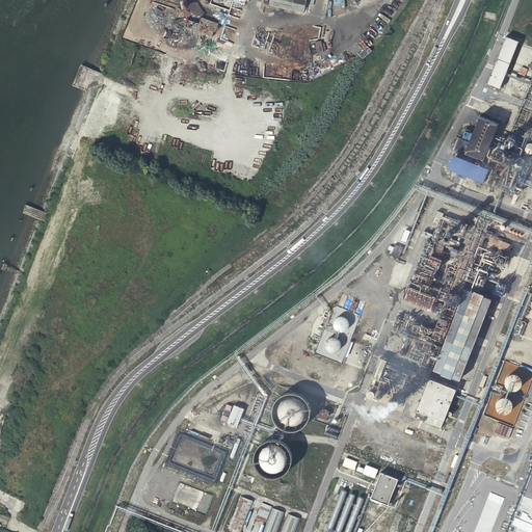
[(270,0),(269,5),(293,11),(293,9),(304,12),(307,0),(270,0)]
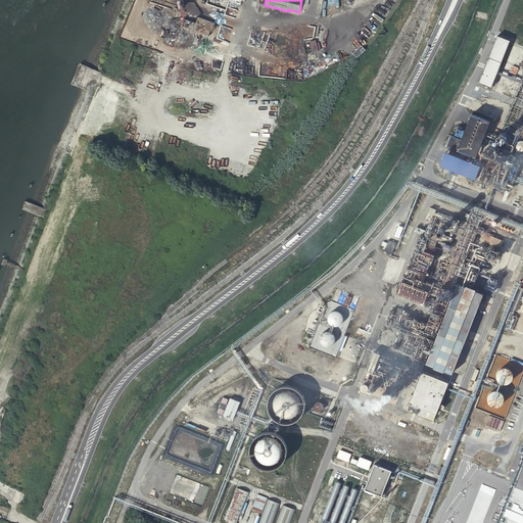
[(199,19),(195,33),(210,38),(215,25),(199,19)]
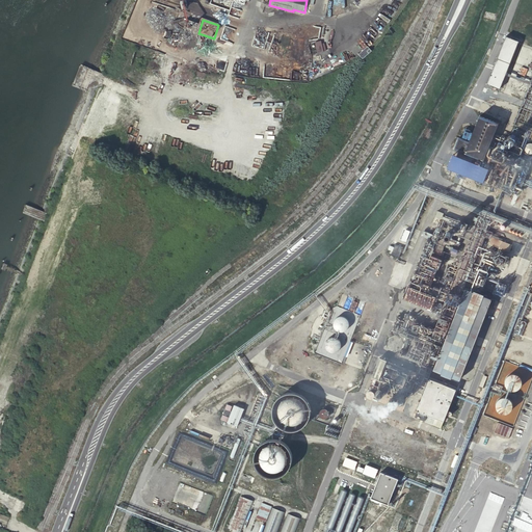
[(487,83),(500,88),(519,42),(506,37),(487,83)]
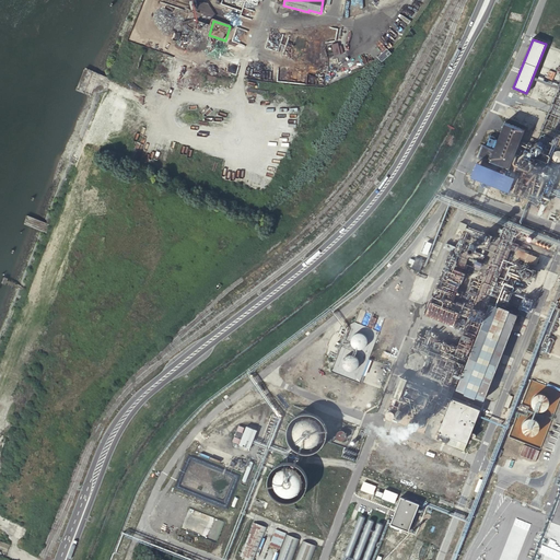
[(356,53),(342,53),(342,46),(339,46),(339,44),(333,44),(333,57),(356,57),(356,53)]
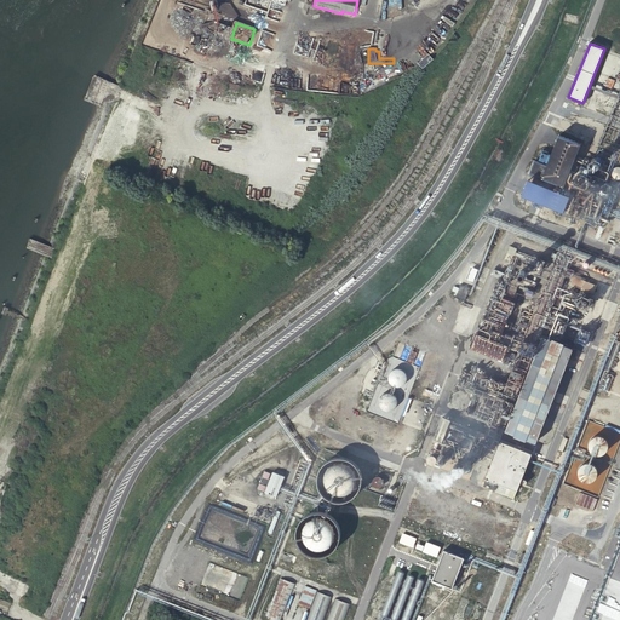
[(419,63),(423,69),(434,59),(429,55),(419,63)]
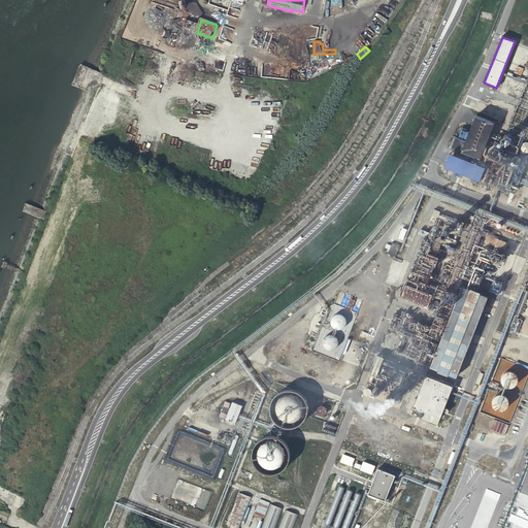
[(452,143),(481,156),(495,120),(475,111),(465,136),(457,132),(452,143)]
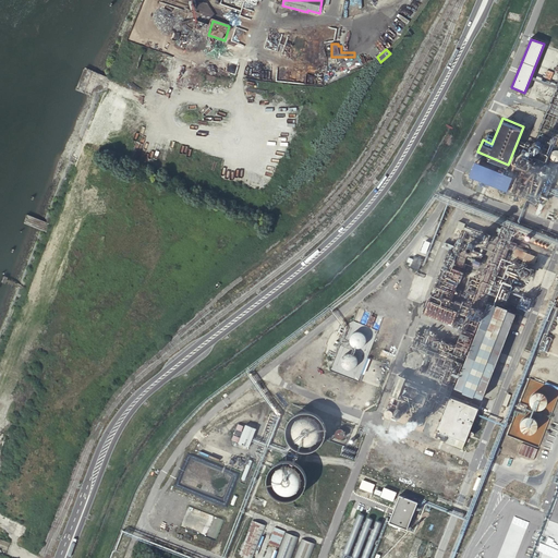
[(537,135),(536,135),(535,135),(534,135),(533,136),(532,136),(531,137),(530,138),(530,140),(529,141),(529,143),(529,144),(529,145),(530,146),(530,147),(531,147),(532,148),(533,149),(534,149),(535,149),(536,149),(538,149),(540,149),(541,148),(542,147),(543,146),(543,144),(543,143),(543,142),(543,141),(543,140),(542,138),(541,137),(540,136),(538,136),(537,135)]
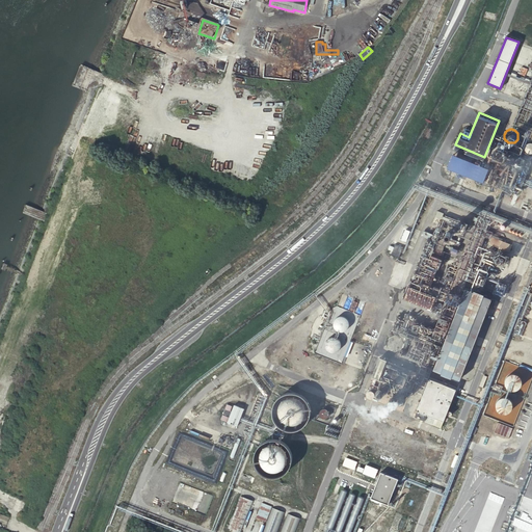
[(509,150),(496,144),(487,164),(463,155),(458,167),(482,178),(483,177),(516,191),(530,158),(515,153),(513,159),(507,156),(509,150)]
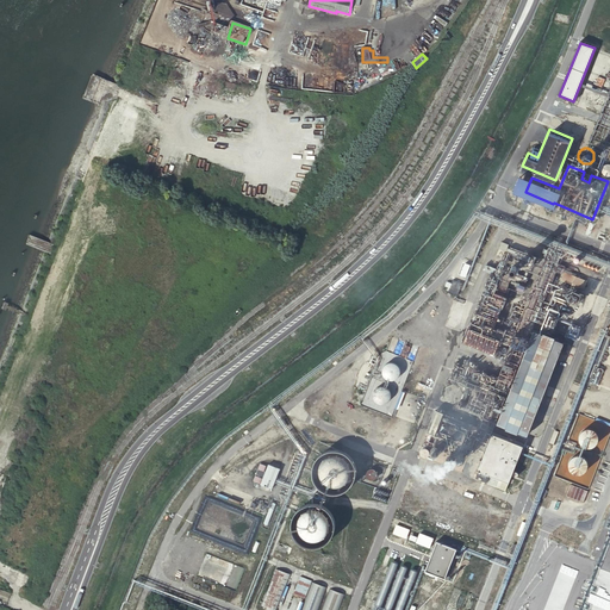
[(521,288),(524,287),(515,263),(516,259),(520,257),(522,250),(502,246),(499,253),(504,254),(509,265),(508,267),(514,265),(512,269),(521,288)]
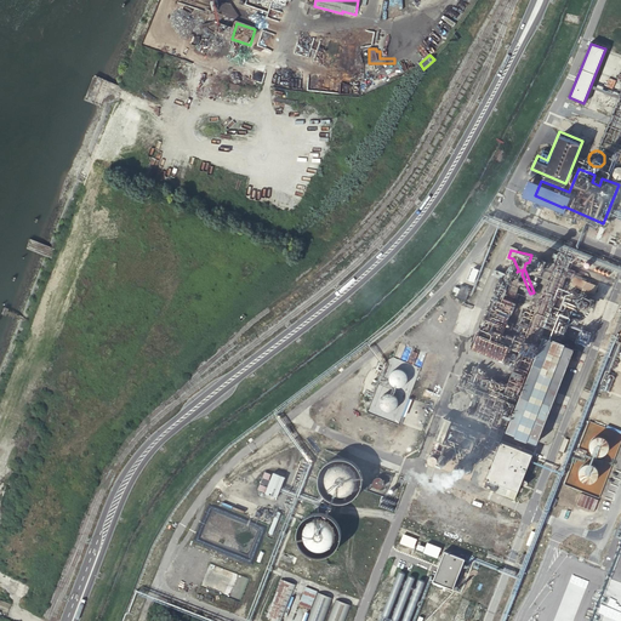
[(476,284),(482,286),(489,271),(482,267),(476,284)]
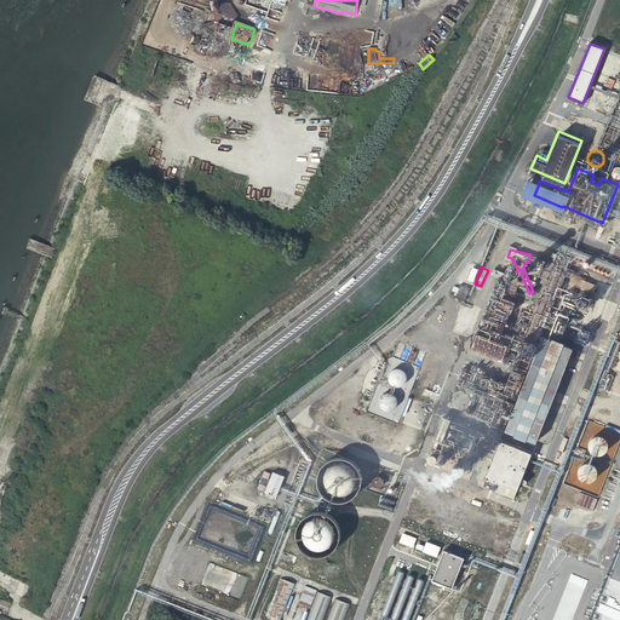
[(459,286),(455,298),(464,300),(468,288),(459,286)]
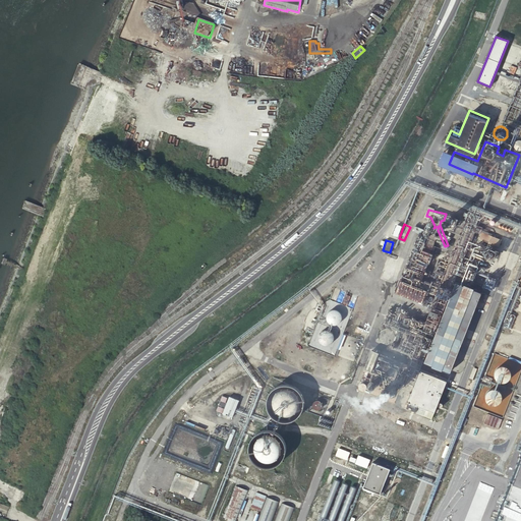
[(425,361),(450,370),(483,284),(458,275),(425,361)]
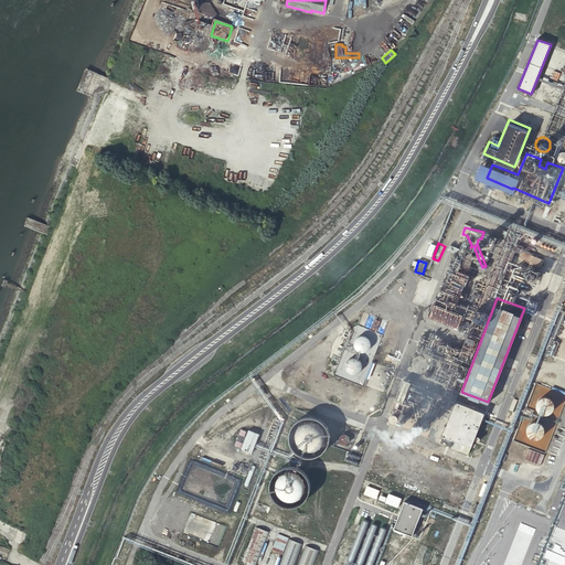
[(564,366),(564,302),(543,358),(564,366)]
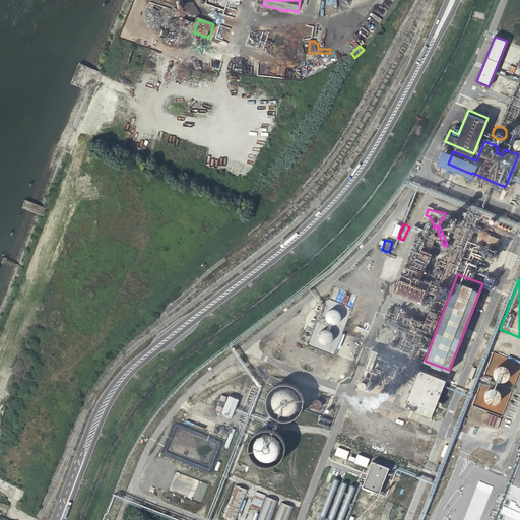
[(401,286),(398,298),(425,306),(428,295),(401,286)]
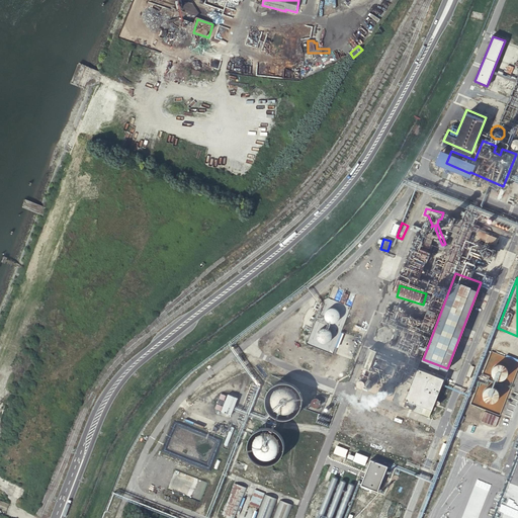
[(341,319),(341,318),(341,317),(341,316),(341,315),(340,313),(339,312),(338,311),(337,311),(337,310),(336,310),(335,310),(334,310),(333,310),(332,310),(331,310),(329,311),(328,311),(328,312),(327,312),(327,313),(326,315),(326,316),(325,317),(325,319),(326,319),(326,320),(326,322),(327,323),(329,324),(330,325),(332,325),(333,326),(334,326),(334,325),(336,325),(337,325),(338,324),(339,323),(340,322),(341,321),(341,320),(341,319)]
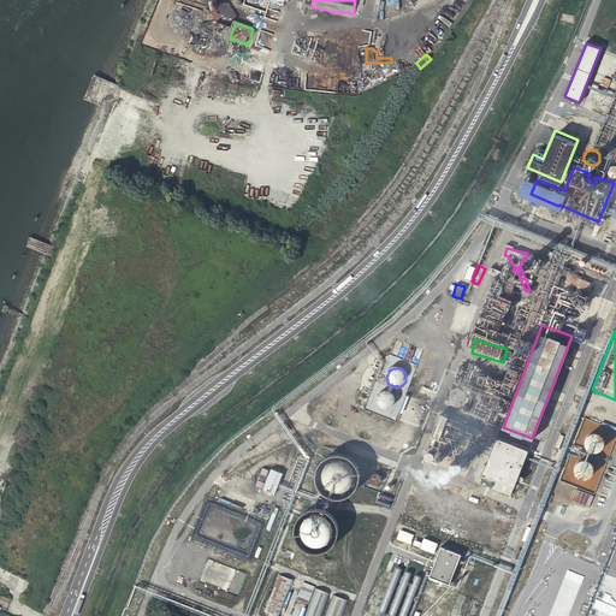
[(456,390),(455,390),(454,390),(452,391),(451,391),(450,392),(450,394),(449,395),(449,397),(448,398),(448,400),(449,402),(450,404),(451,406),(452,407),(454,407),(455,408),(456,408),(458,408),(461,407),(462,407),(462,406),(463,404),(465,404),(465,403),(466,402),(466,400),(466,398),(466,396),(465,395),(465,394),(463,392),(462,392),(461,391),(458,390),(456,390)]
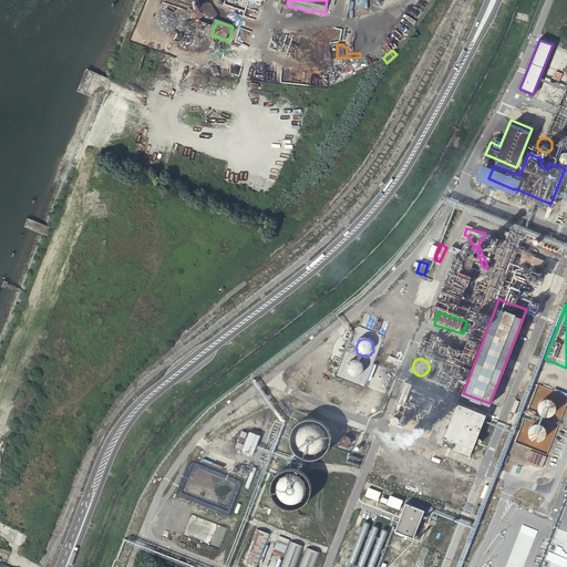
[(366,370),(366,369),(364,368),(364,367),(363,364),(363,363),(362,362),(361,362),(360,361),(359,361),(357,361),(356,361),(353,361),(352,362),(351,362),(351,363),(350,364),(349,364),(349,366),(348,368),(348,369),(348,370),(348,371),(349,372),(349,373),(350,374),(350,375),(351,375),(352,377),(353,377),(354,378),(357,378),(358,378),(360,378),(361,377),(362,375),(363,374),(364,373),(364,371),(366,370)]
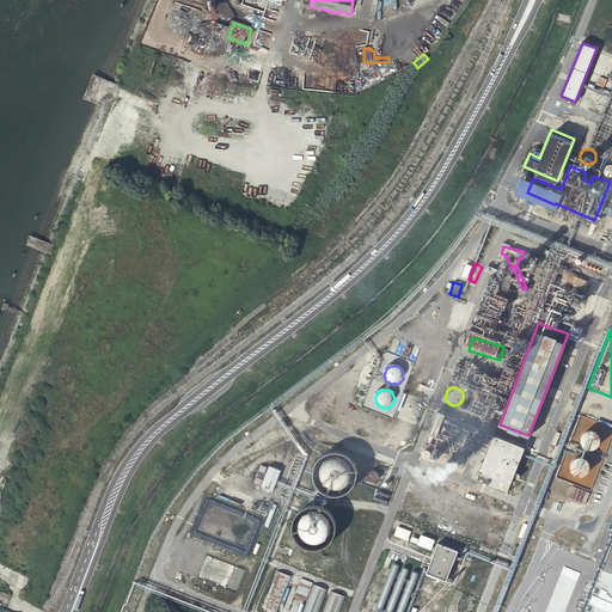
[(420,458),(463,475),(482,429),(438,411),(420,458)]
